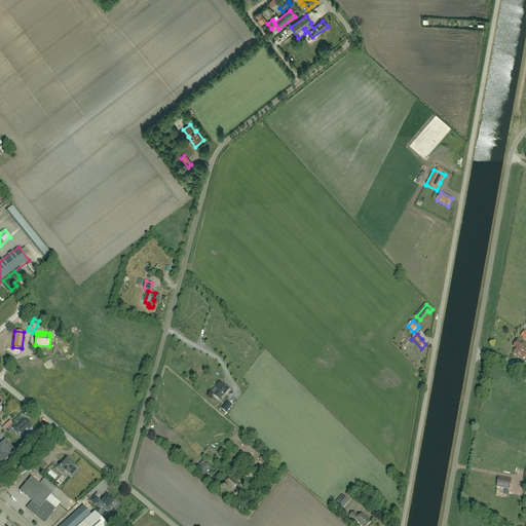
[(518,347),(525,354),(525,353),(525,346),(518,340),(517,341),(516,341),(515,343),(515,344),(514,345),(518,347)]
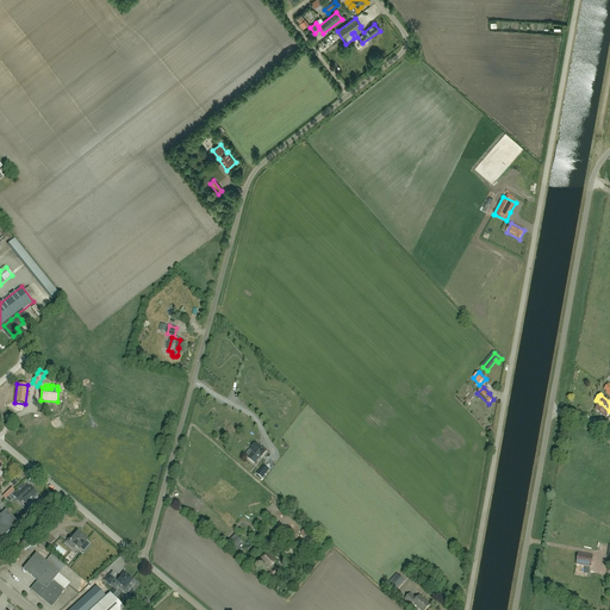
[(596,409),(607,418),(609,412),(609,410),(609,411),(601,403),(596,409)]
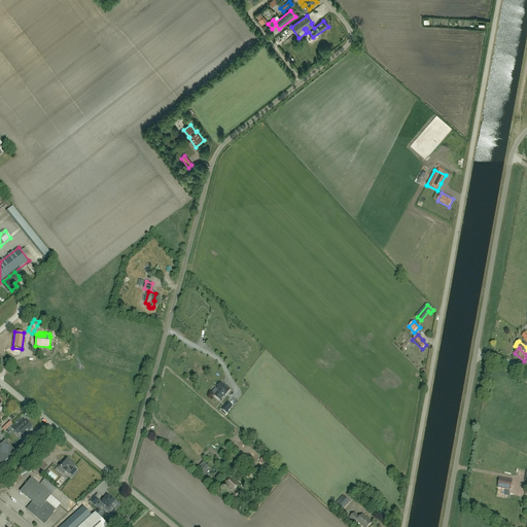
[(225,395),(230,390),(221,383),(217,389),(219,390),(215,396),(220,400),(224,395),(225,395)]
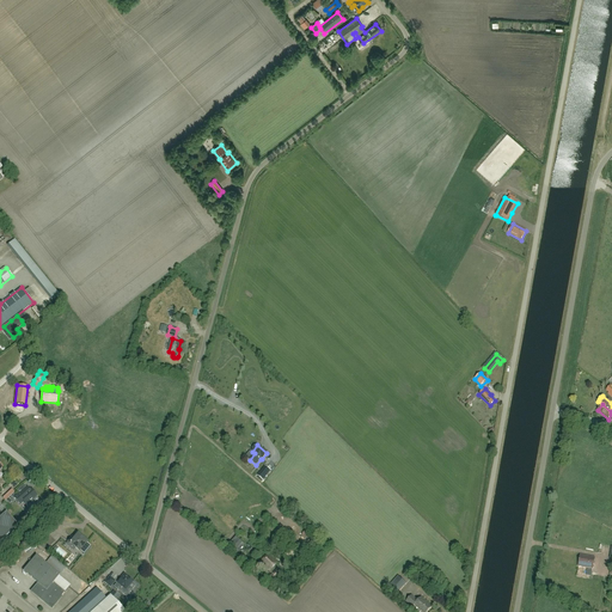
[(263,481),(270,471),(265,466),(257,476),(263,481)]
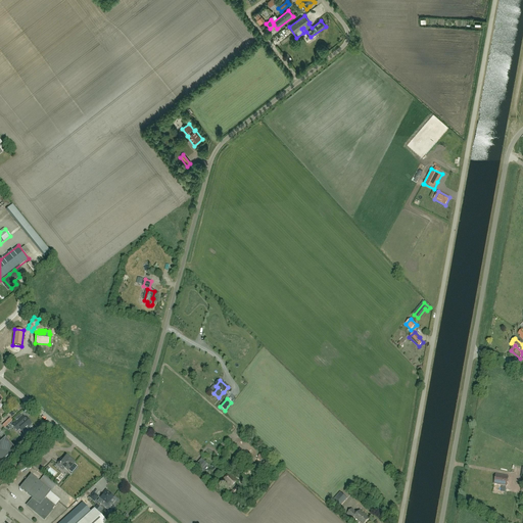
[(26,419),(25,420),(21,417),(12,426),(17,431),(20,429),(24,432),(31,425),(26,419)]
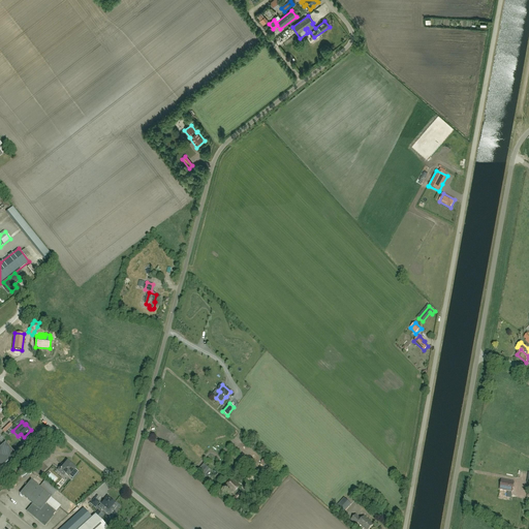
[(4,435),(0,437),(0,441),(3,445),(8,440),(4,435)]
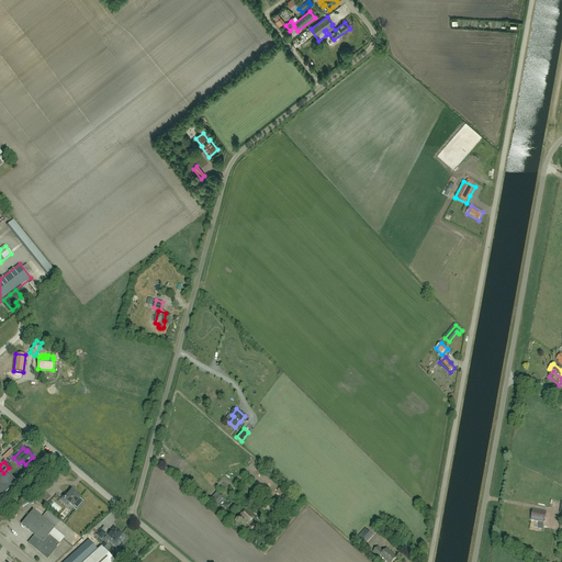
[(6,471),(0,475),(0,497),(17,483),(6,471)]
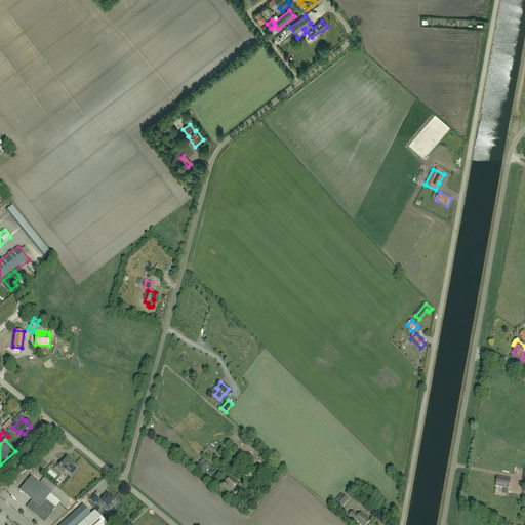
[(258,459),(264,463),(268,459),(263,455),(258,459)]
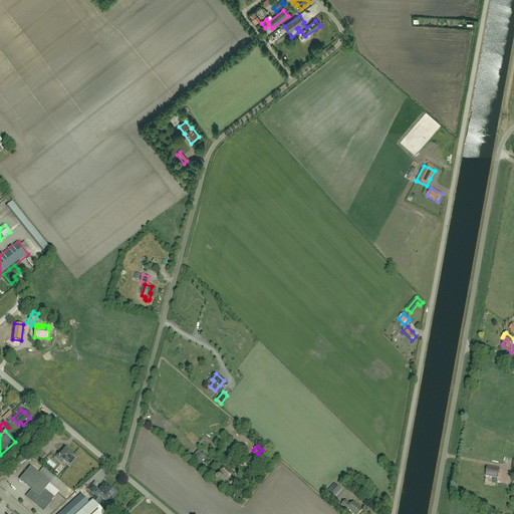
[(73,455),(65,449),(59,456),(58,456),(58,458),(60,457),(66,463),(67,462),(70,465),(75,459),(72,456),(73,455)]
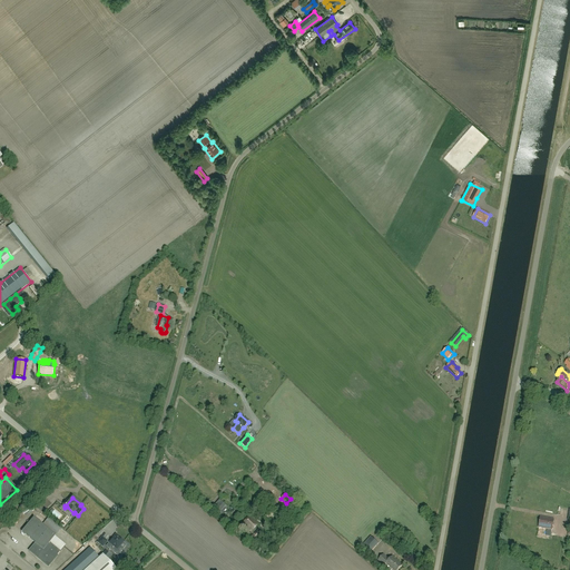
[(219,500),(214,507),(223,514),(228,508),(219,500)]
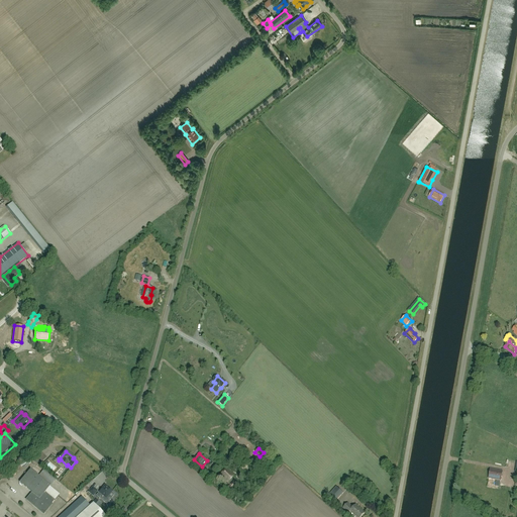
[(228,481),(234,476),(226,469),(221,474),(228,481)]
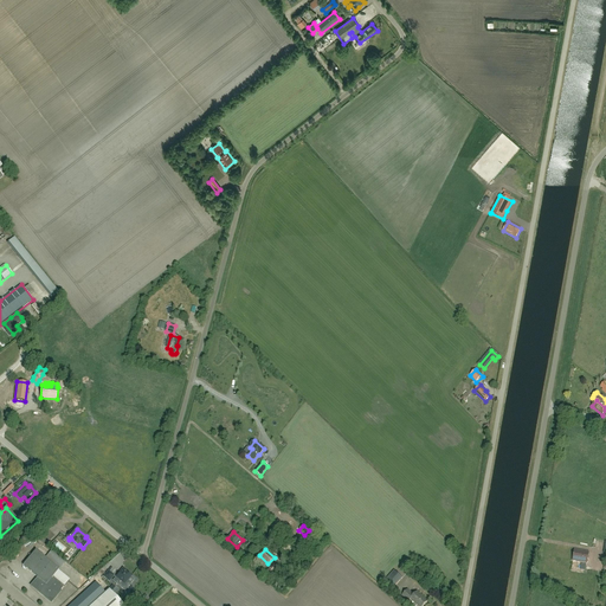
[(587,563),(588,553),(574,549),(573,561),(587,563)]
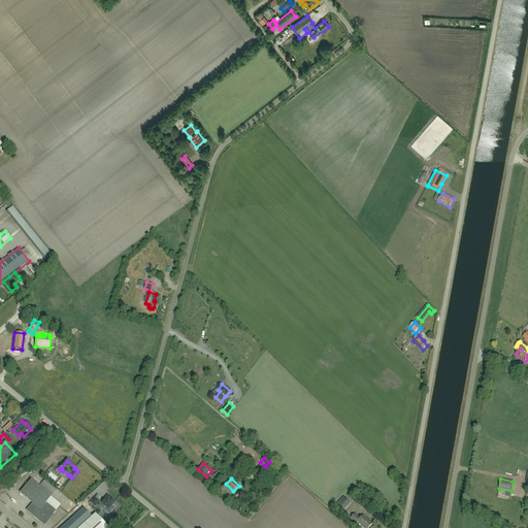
[(52,496),(44,491),(31,480),(20,493),(33,504),(28,510),(44,525),(56,512),(45,502),(52,496)]
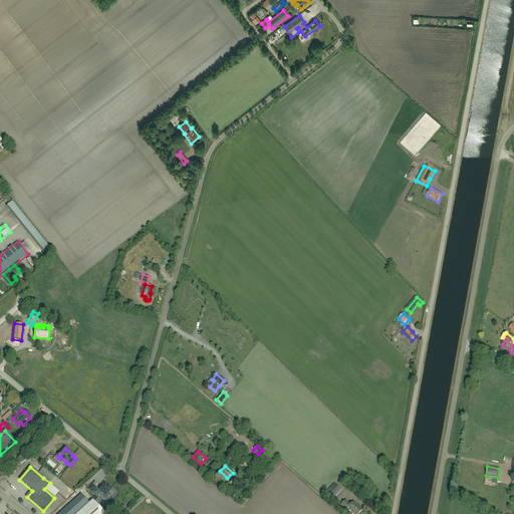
[(228,490),(237,481),(234,478),(228,485),(224,481),(222,484),(228,490)]
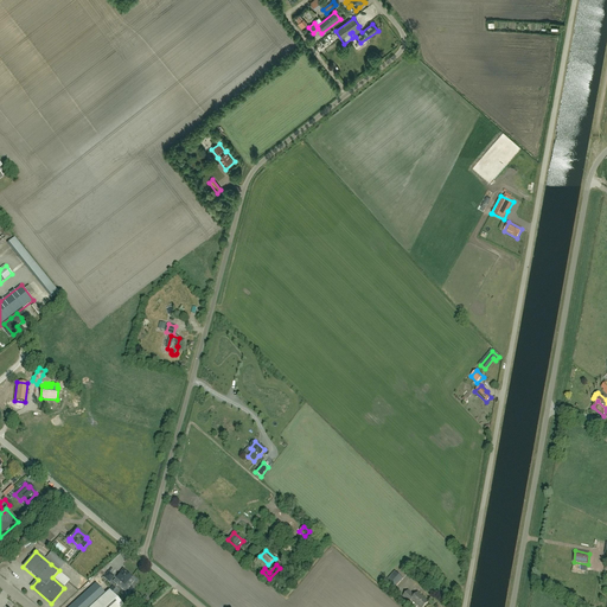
[(116,579),(113,582),(125,592),(132,585),(128,582),(133,576),(126,570),(123,569),(121,572),(116,579)]
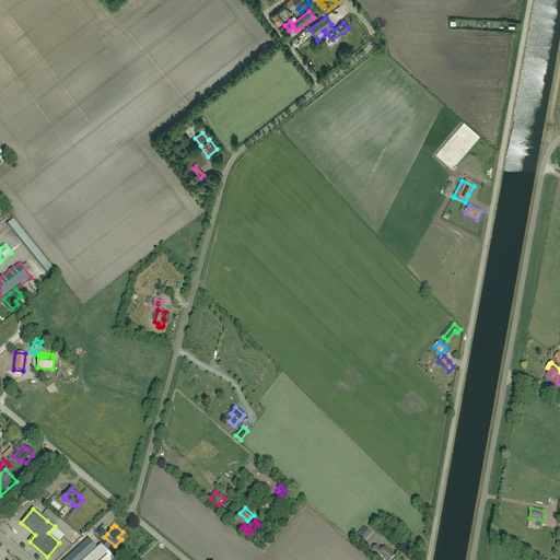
[(364,527),(356,537),(363,544),(372,534),(364,527)]
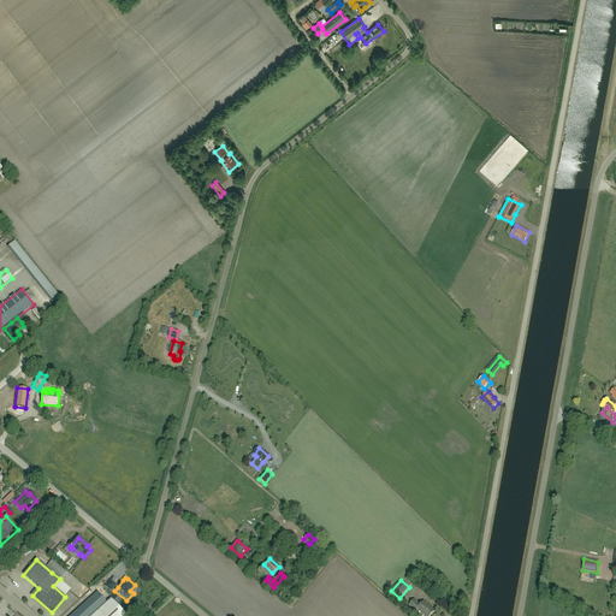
[(106,586),(111,591),(116,585),(110,581),(106,586)]
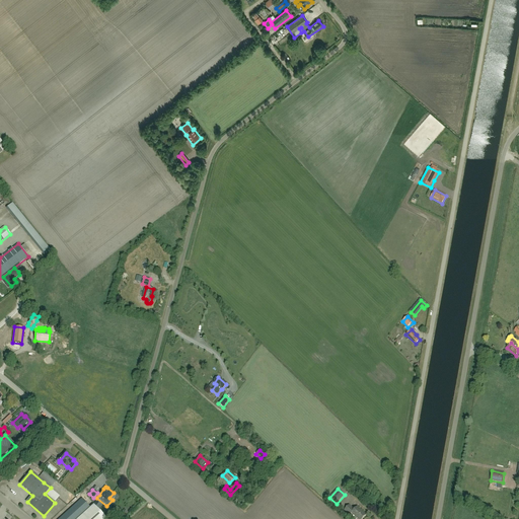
[(82,499),(59,518),(105,518),(93,505),(90,508),(82,499)]
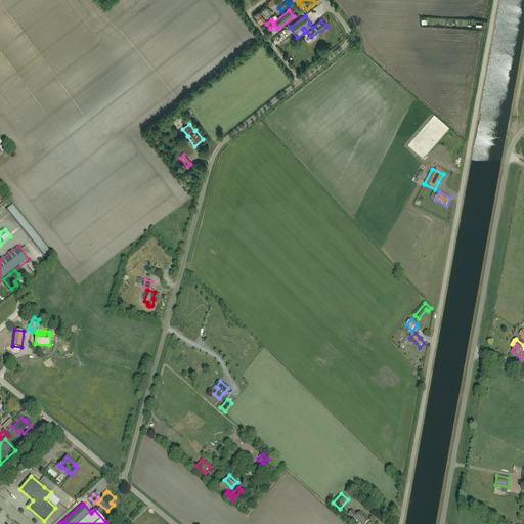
[(352,510),(347,516),(353,521),(355,519),(360,523),(365,523),(369,520),(364,516),(360,512),(357,515),(352,510)]
